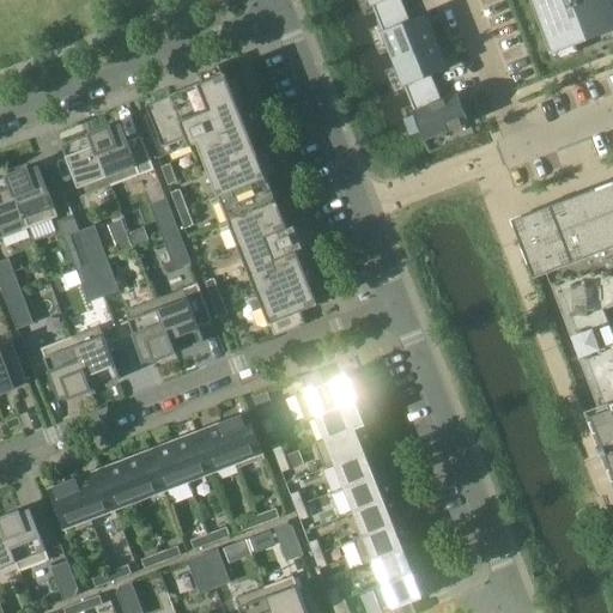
[(369,0),(372,6),(377,18),(405,8),(401,0),(369,0)]
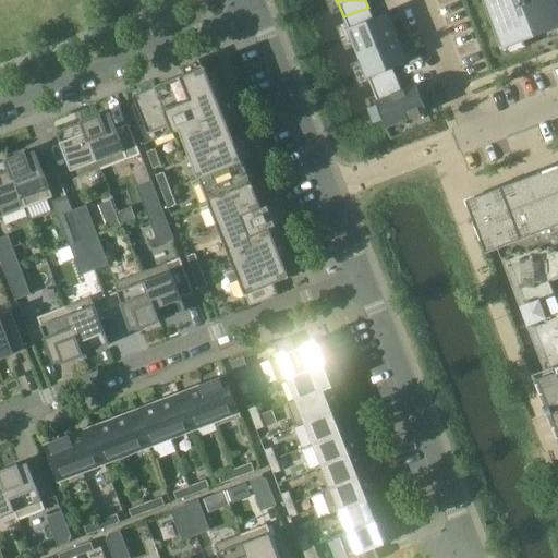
[(557,0),(484,0),(486,2),(485,2),(486,5),(487,5),(490,15),(492,19),(496,28),(497,32),(502,45),(501,45),(504,49),(506,48),(504,44),(522,37),(523,41),(526,40),(526,39),(534,36),(534,37),(538,35),(550,31),(548,27),(557,23),(557,0)]
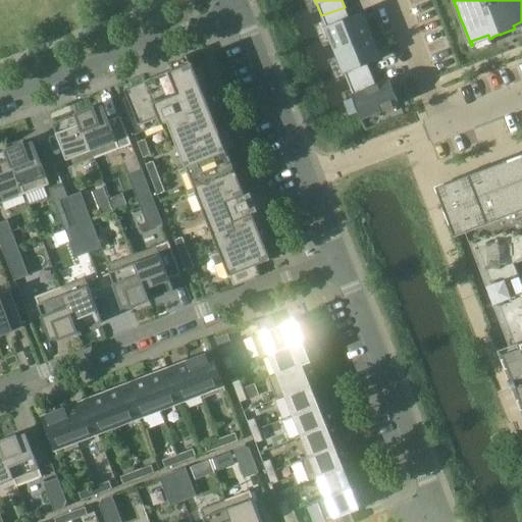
[(345,7),(321,15),(326,27),(325,27),(334,50),(373,35),(367,20),(364,12),(364,11),(349,17),(345,7)]
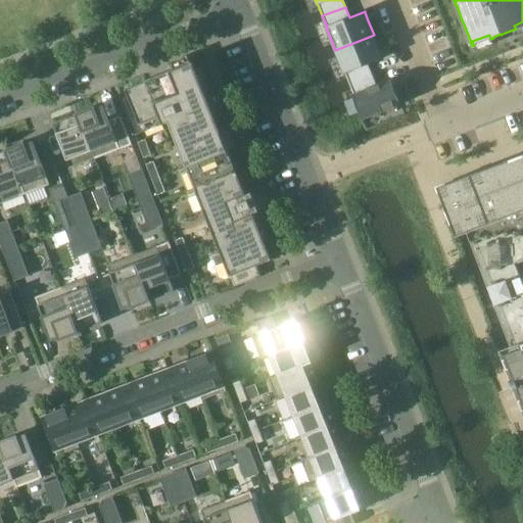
[(374,35),(335,50),(344,74),(345,74),(349,84),(372,75),(368,64),(383,58),(383,57),(379,49),(374,35)]
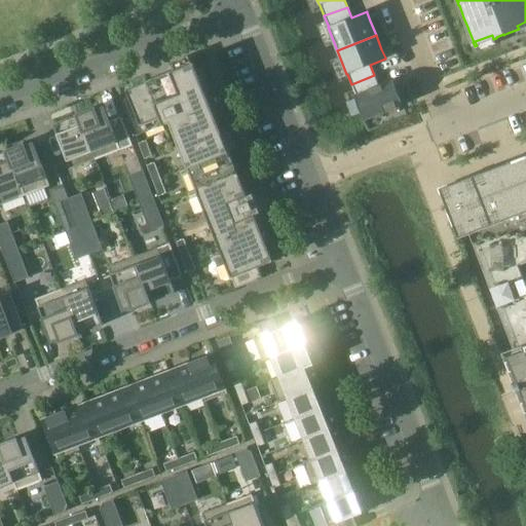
[(273,261),(264,238),(256,216),(247,194),(238,173),(229,151),(221,129),(213,107),(203,85),(194,63),(127,89),(129,95),(121,98),(128,116),(136,136),(163,125),(164,125),(171,123),(171,124),(179,146),(188,167),(196,189),(205,211),(214,233),(223,255),(236,289),(263,278),(258,267),(273,261)]
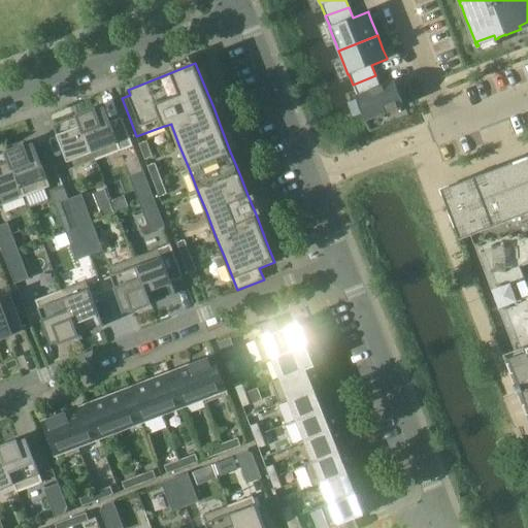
[(375,75),(353,85),(357,96),(356,96),(366,121),(386,112),(387,113),(399,108),(399,107),(405,105),(399,90),(396,81),(395,80),(381,87),(375,75)]
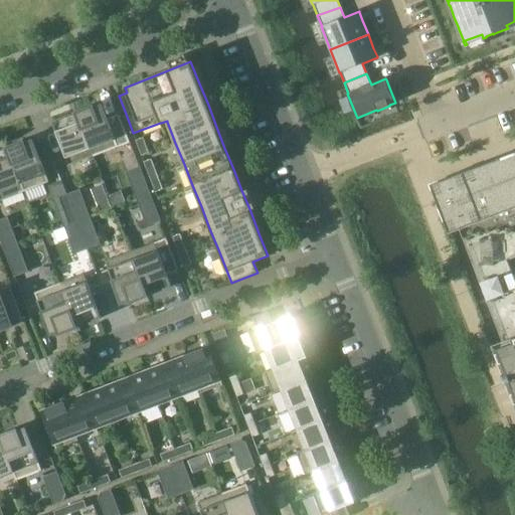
[(94,106),(77,112),(94,156),(119,147),(103,105),(95,108),(94,106)]
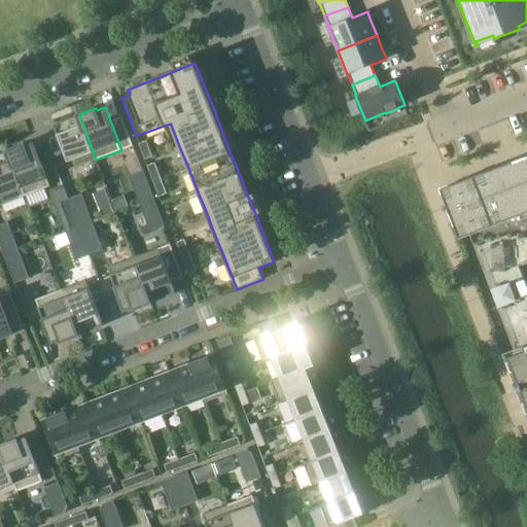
[(43,109),(28,113),(40,156),(55,152),(43,109)]
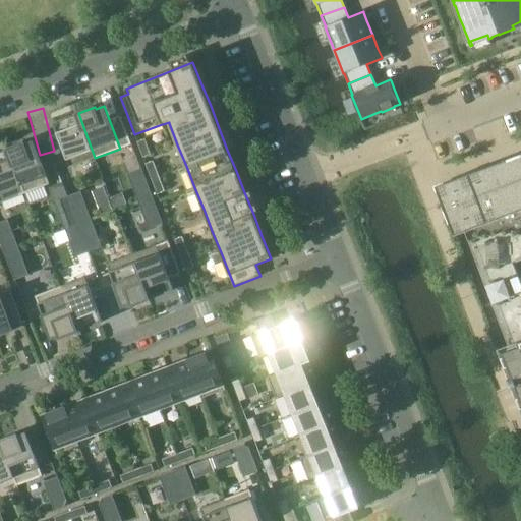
[(95,158),(78,113),(77,114),(78,116),(71,118),(71,116),(53,123),(70,168),(95,158)]
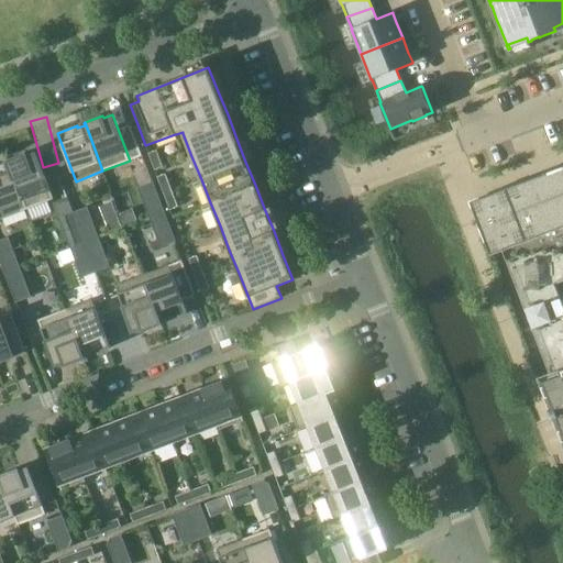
[(156,151),(148,153),(155,170),(163,167),(156,151)]
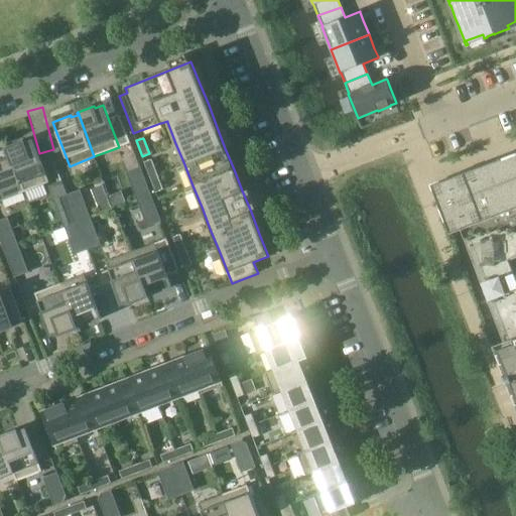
[(24,141),(8,147),(22,184),(25,191),(49,182),(33,140),(25,143),(24,141)]
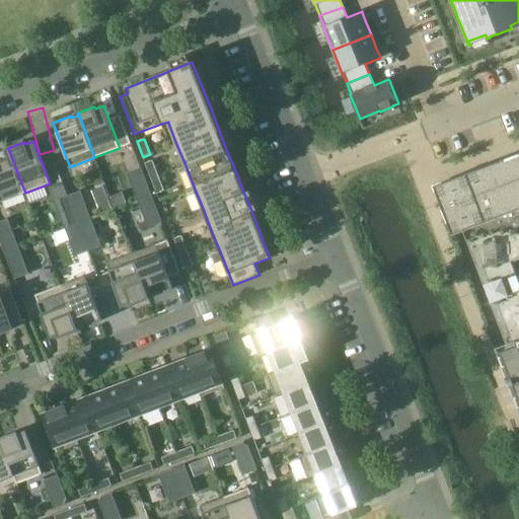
[(8,148),(7,149),(8,151),(1,153),(1,151),(0,151),(0,202),(25,193),(22,186),(8,148)]
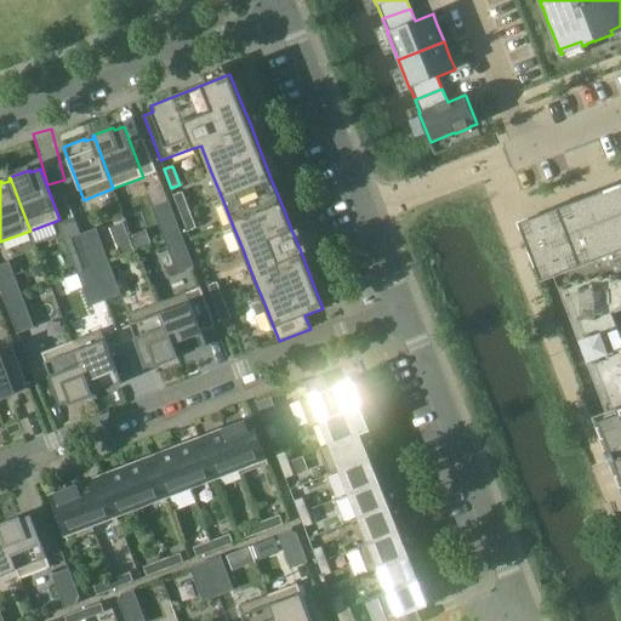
[(620,183),(605,191),(580,200),(520,223),(535,261),(542,280),(577,267),(600,257),(620,249),(620,408),(594,419),(620,486),(620,183)]
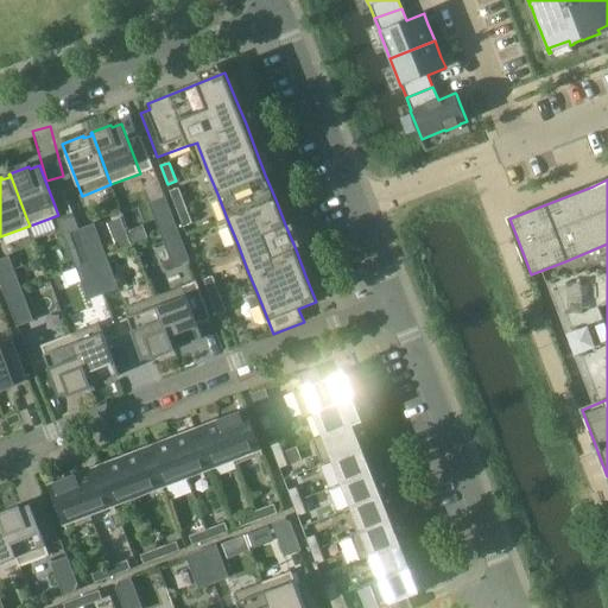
[(170,191),(177,210),(185,206),(179,188),(170,191)]
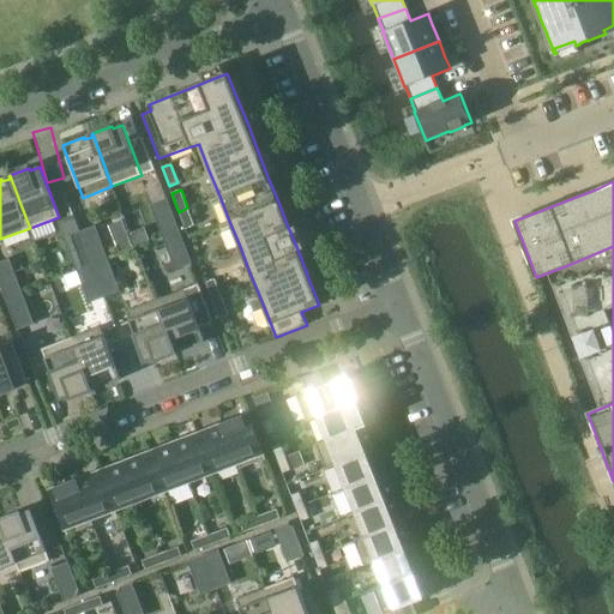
[(164,238),(179,232),(167,200),(152,205),(164,238)]
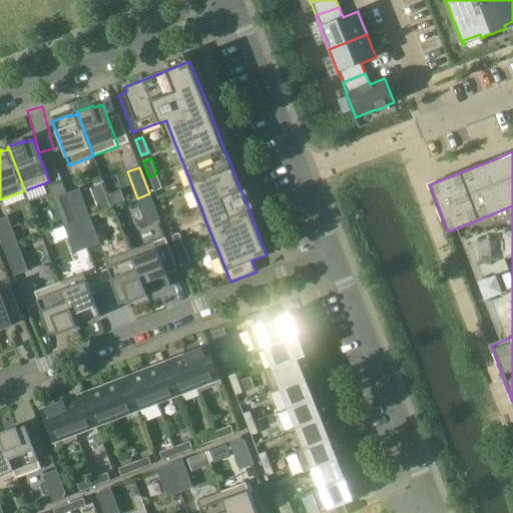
[(149,177),(157,198),(165,195),(156,173),(149,177)]
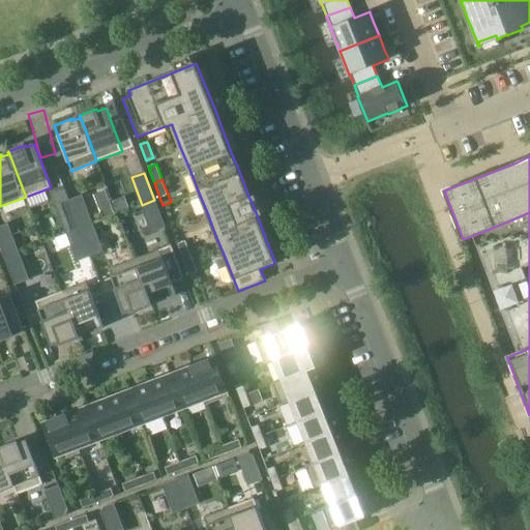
[(69,201),(80,228),(92,224),(82,197),(69,201)]
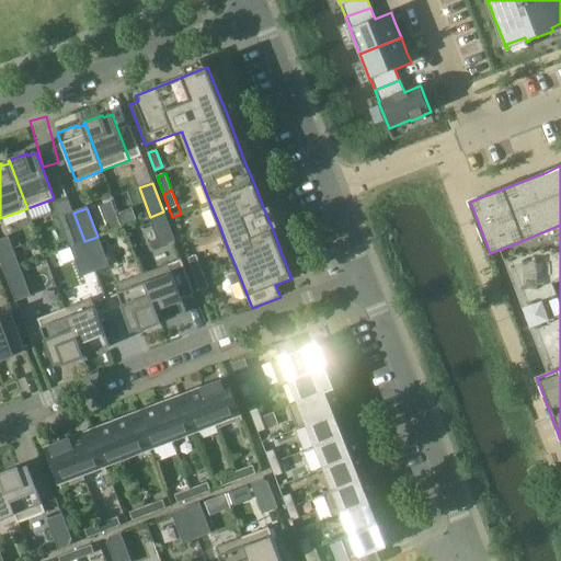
[(163,212),(150,217),(161,245),(174,240),(163,212)]
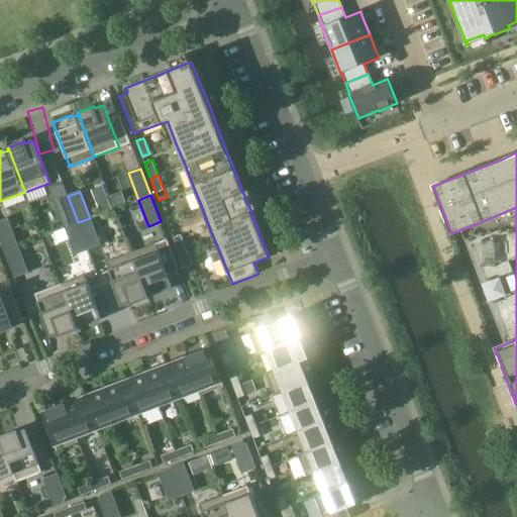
[(56,201),(66,227),(78,222),(68,196),(56,201)]
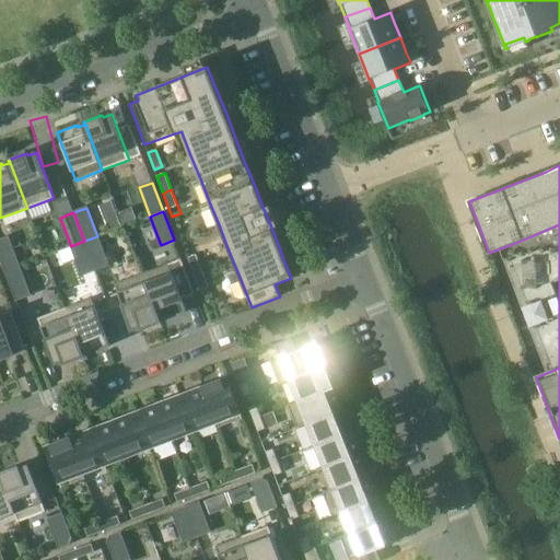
[(117,217),(105,222),(108,230),(120,225),(117,217)]
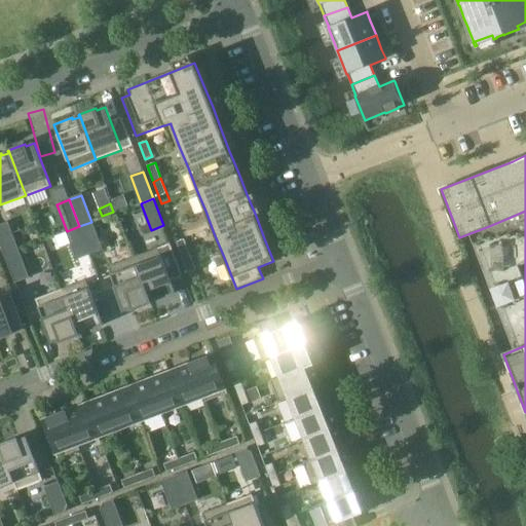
[(91,222),(79,226),(89,254),(102,249),(91,222)]
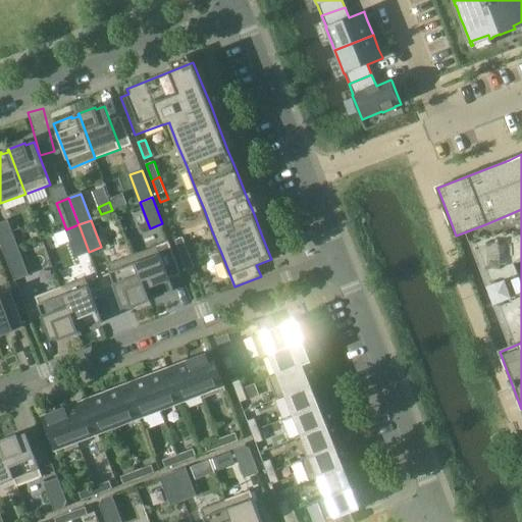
[(0,223),(0,238),(5,253),(17,248),(7,221),(0,223)]
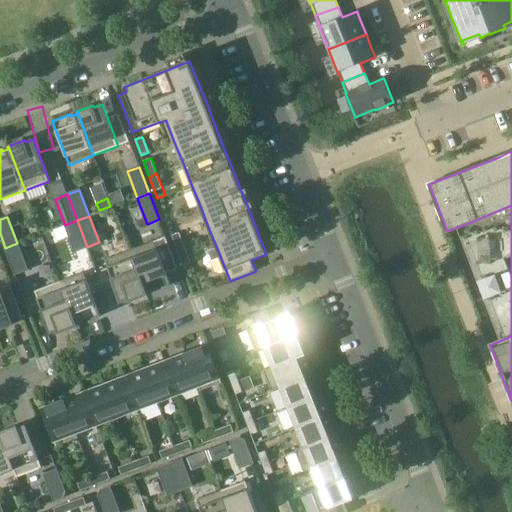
[(77,220),(65,225),(75,251),(87,247),(77,220)]
